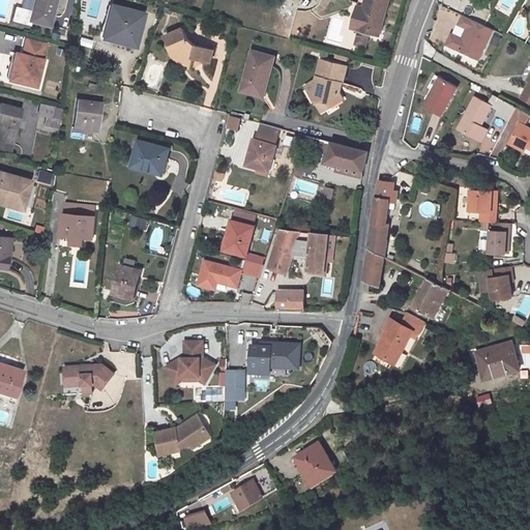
[(51,26),(57,0),(34,0),(29,21),(51,26)]
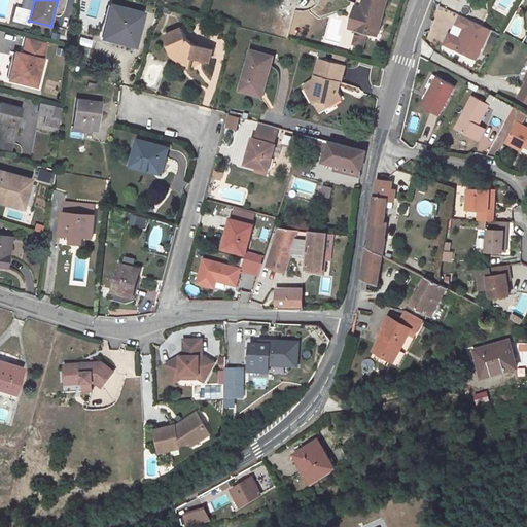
[(364,0),(362,8),(359,18),(353,16),(350,28),(367,33),(370,28),(380,30),(387,0),(364,0)]
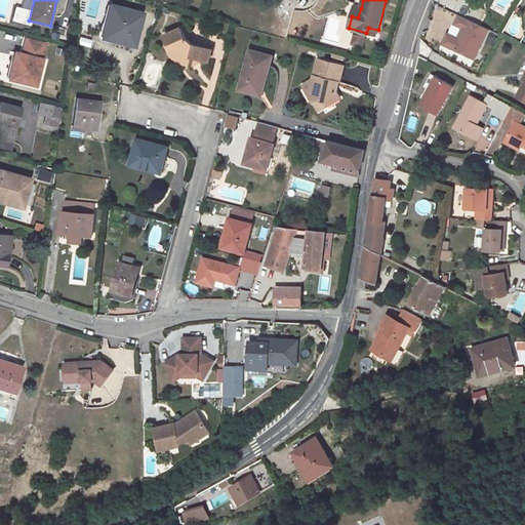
[(143,13),(111,4),(104,33),(118,37),(117,41),(134,46),(143,13)]
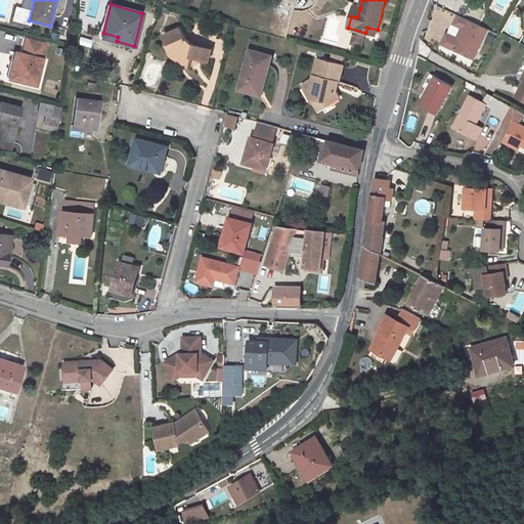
[(357,17),(360,8),(354,6),(351,16),(357,17)]
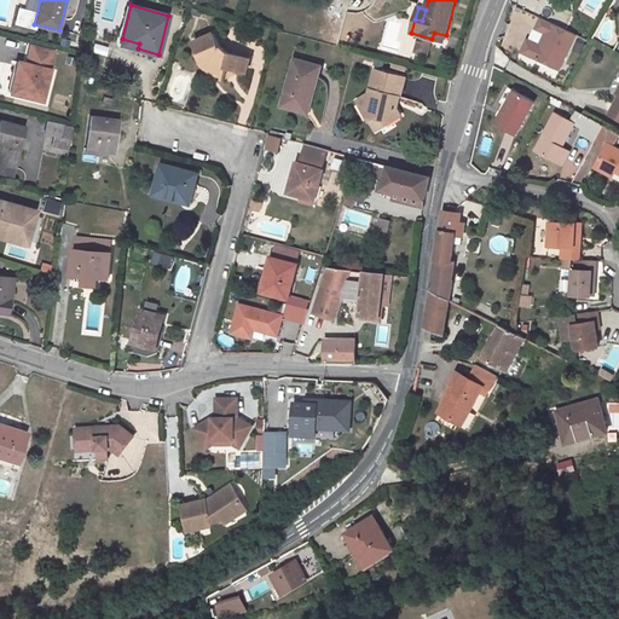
[(562,70),(576,33),(537,18),(533,29),(542,33),(538,42),(525,38),(518,55),(562,70)]
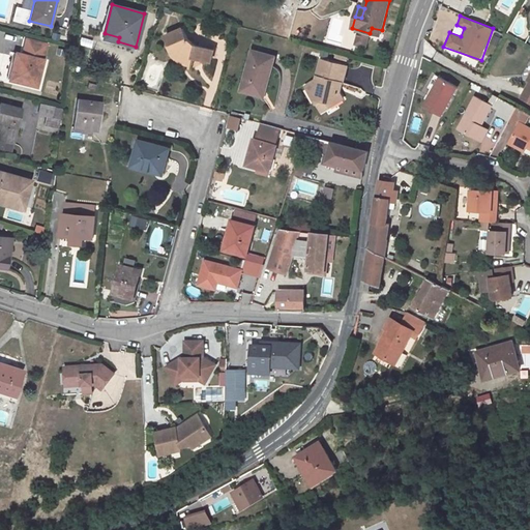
[(168,45),(190,65),(193,59),(211,63),(214,51),(195,46),(188,39),(182,27),(166,35),(168,45)]
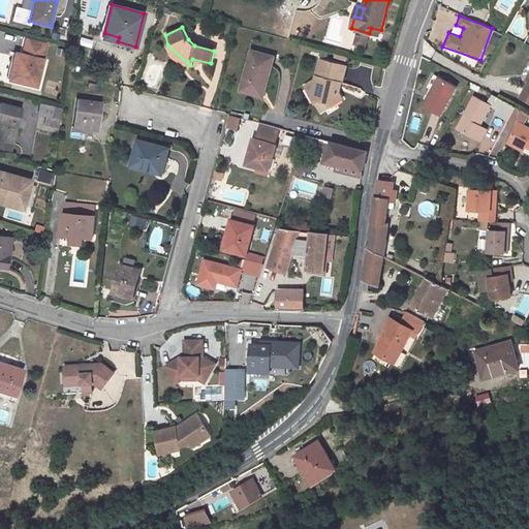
[(37,89),(49,43),(26,37),(22,54),(13,52),(6,82),(37,89)]
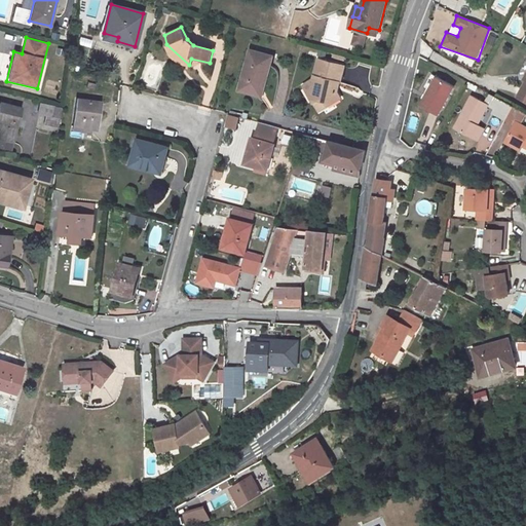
[(77,45),(89,47),(91,40),(79,37),(77,45)]
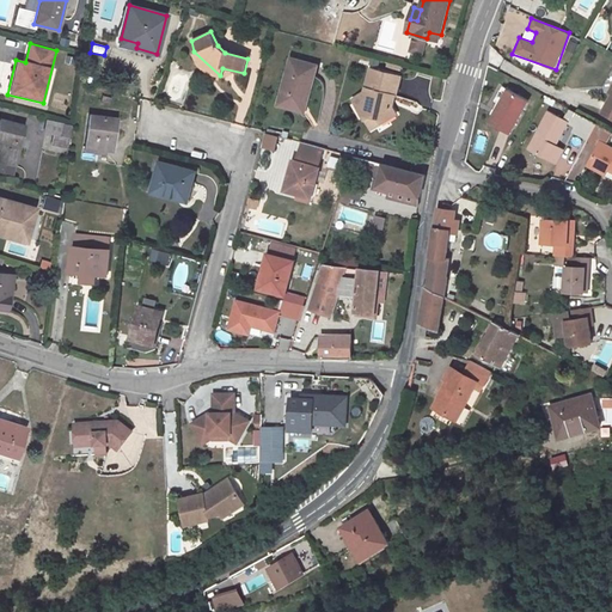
[(317,66),(292,59),(279,104),(301,110),(307,85),(312,86),(317,66)]
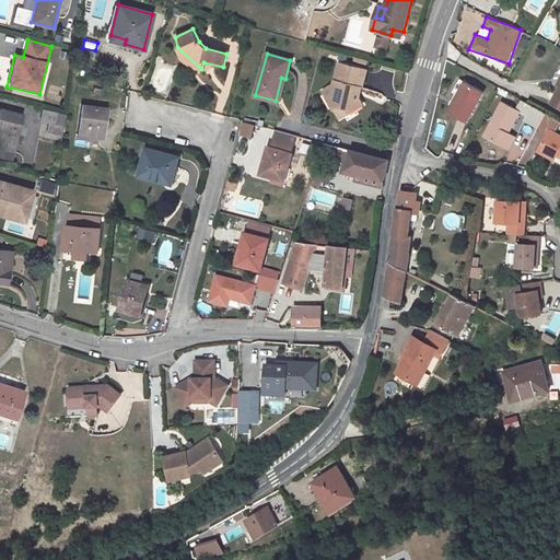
[(324,91),(340,117),(362,104),(354,91),(356,86),(361,88),(366,70),(339,63),(335,84),(324,91)]
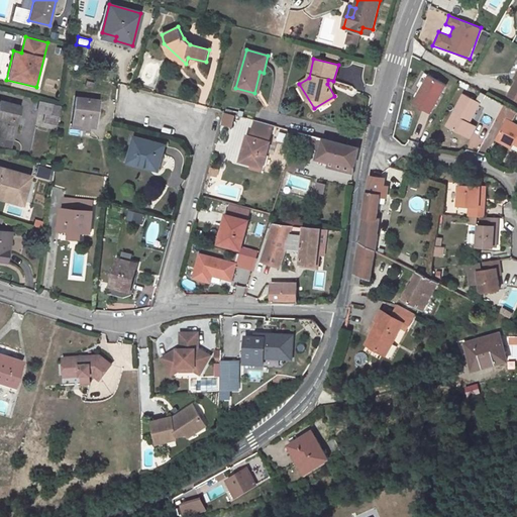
[(428,75),(420,87),(423,89),(431,77),(428,75)]
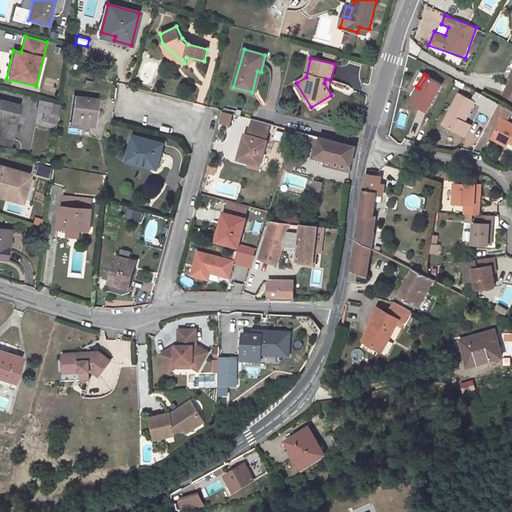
[(426,112),(443,85),(427,76),(419,88),(410,102),(426,112)]
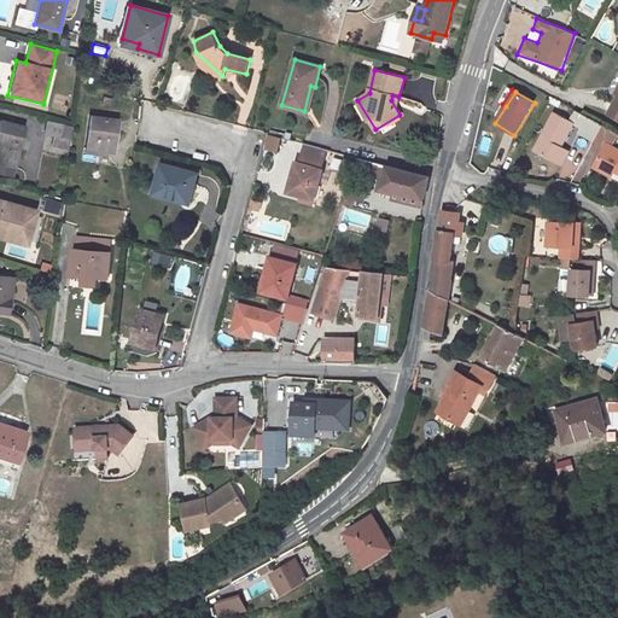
[(581,122),(584,115),(578,111),(573,118),(581,122)]
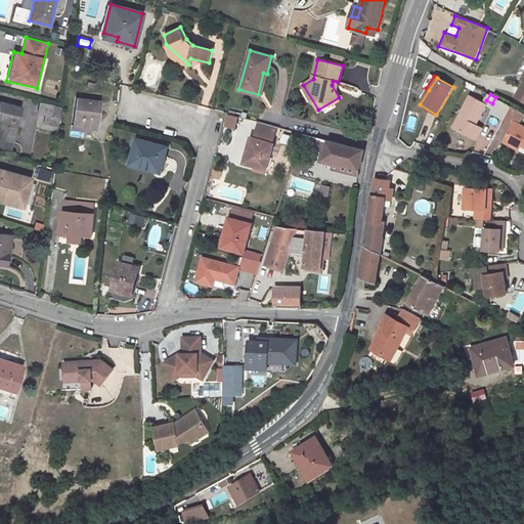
[(472,96),(453,128),(477,141),(484,130),(477,126),(489,106),(472,96)]
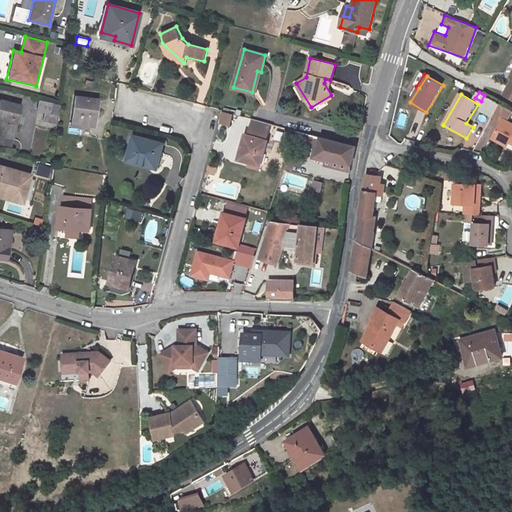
[(483,110),(496,117),(502,106),(502,105),(484,95),(481,101),(486,104),(483,110)]
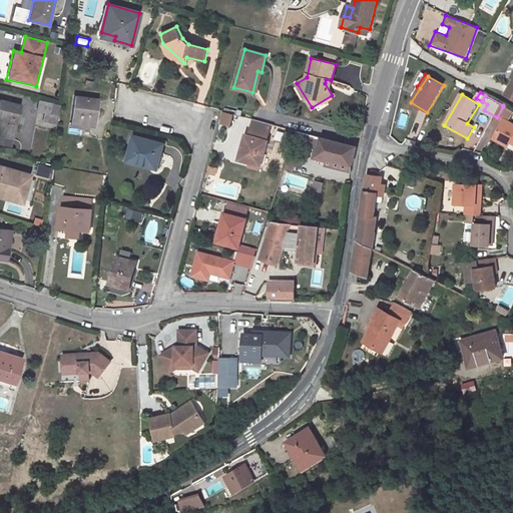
[(94,124),(97,100),(75,97),(71,121),(94,124)]
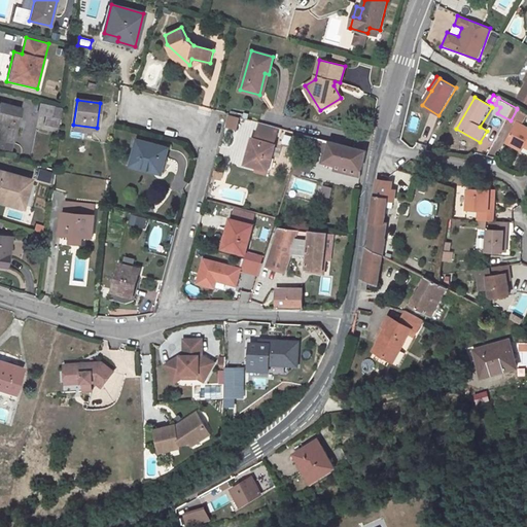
[(0,146),(10,149),(21,108),(0,103),(0,119),(0,120),(0,146)]
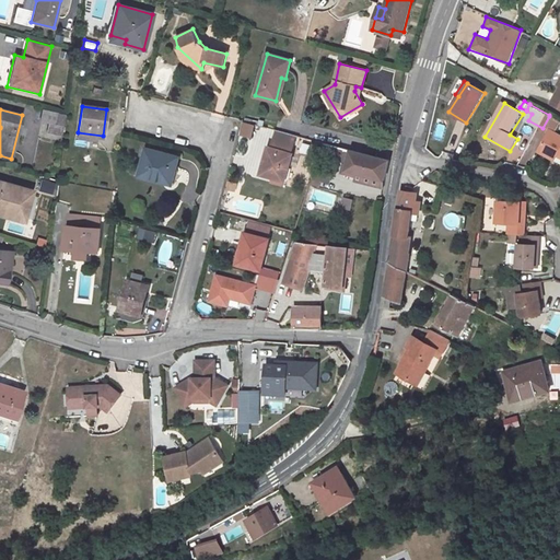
[(46,132),(62,136),(63,126),(66,116),(43,109),(41,120),(48,123),(46,132)]
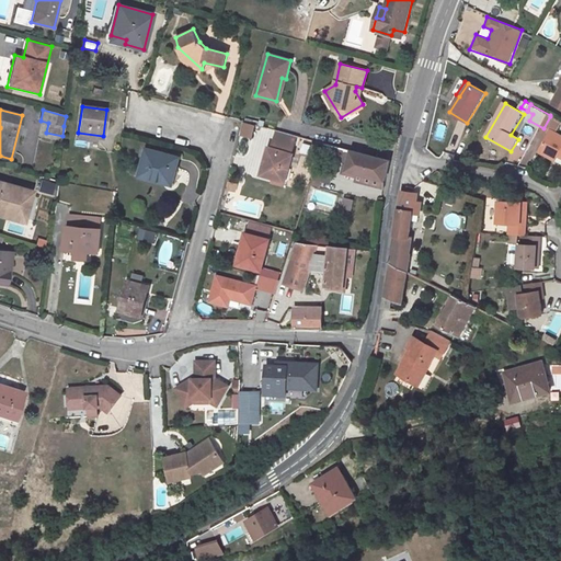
[(541,153),(557,161),(559,157),(560,158),(560,135),(558,134),(560,128),(560,122),(550,116),(544,128),(541,130),(549,135),(551,132),(552,133),(541,153)]
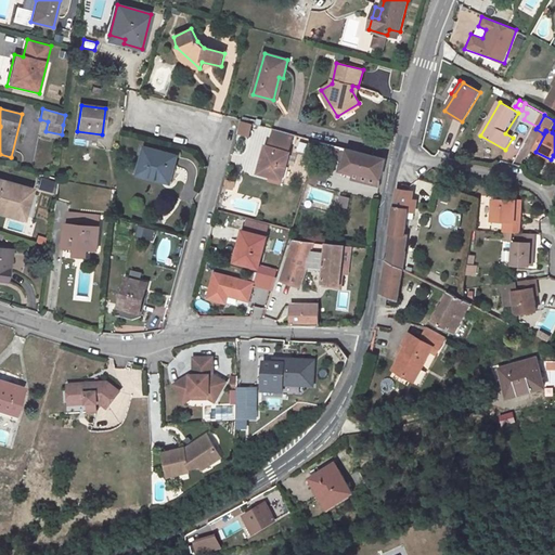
[(240,120),(236,136),(248,138),(252,124),(240,120)]
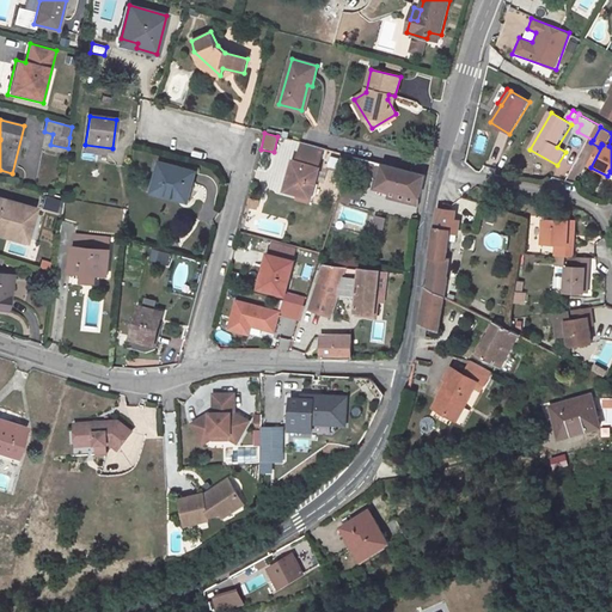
[(294,160),(287,189),(300,194),(299,199),(311,202),(320,167),(318,166),(323,151),(303,146),(299,161),(294,160)]
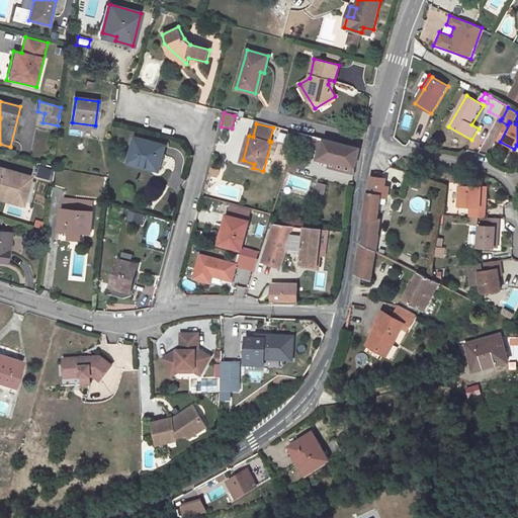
[(322,152),(320,157),(330,160),(336,161),(356,166),(360,149),(300,132),(295,146),(322,152)]
